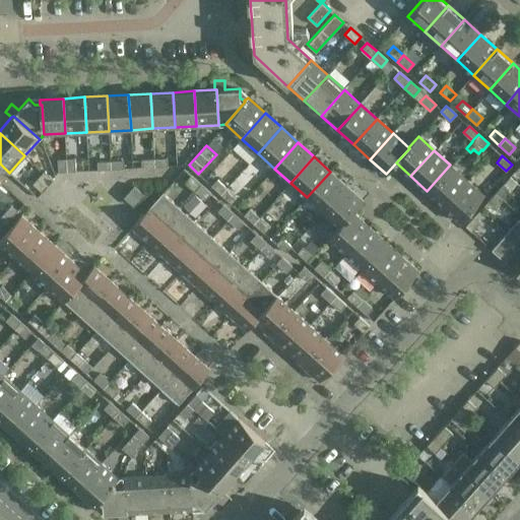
[(155,167),(154,157),(141,158),(141,168),(155,167)]
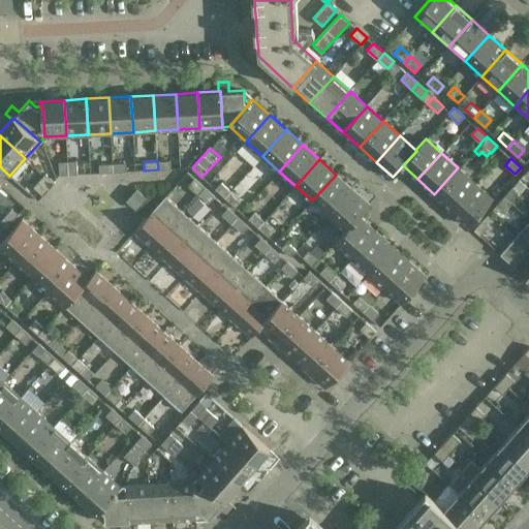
[(158,169),(170,168),(170,160),(157,160),(158,169)]
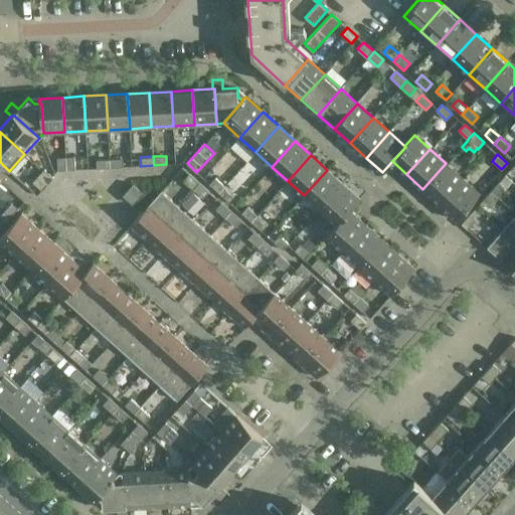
[(66,170),(75,169),(74,157),(66,158),(66,170)]
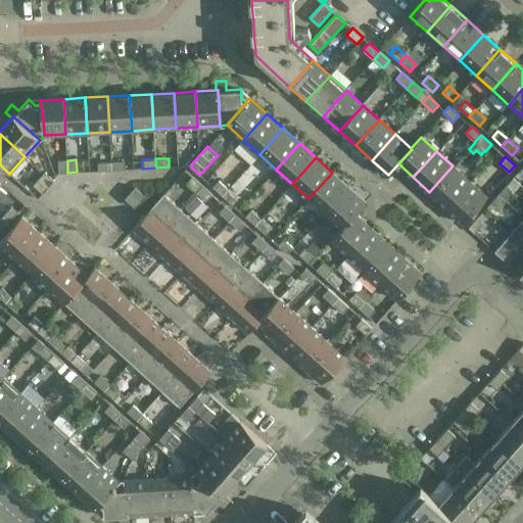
[(67,173),(67,160),(58,160),(58,173),(67,173)]
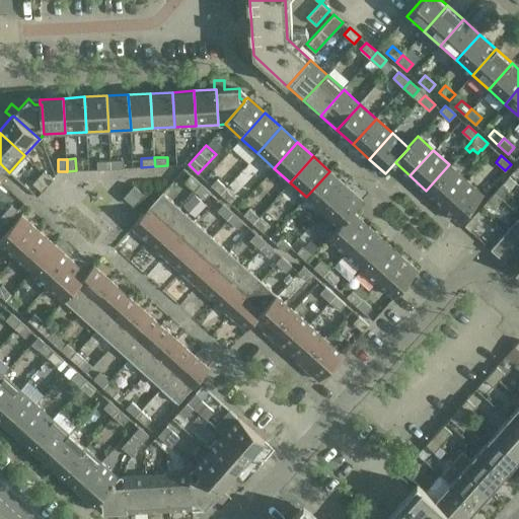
[(110,160),(110,168),(124,168),(124,159),(110,160)]
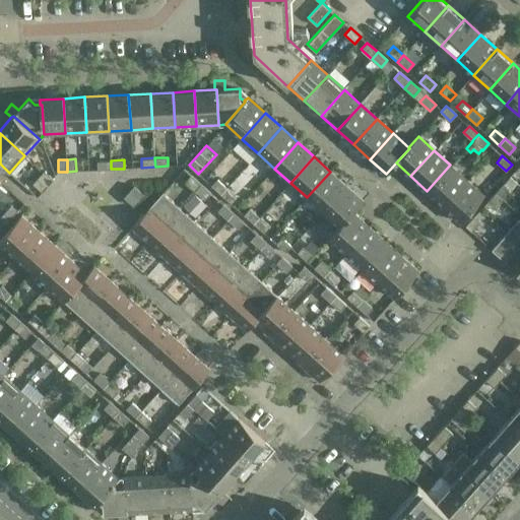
[(96,161),(98,170),(111,169),(111,160),(96,161)]
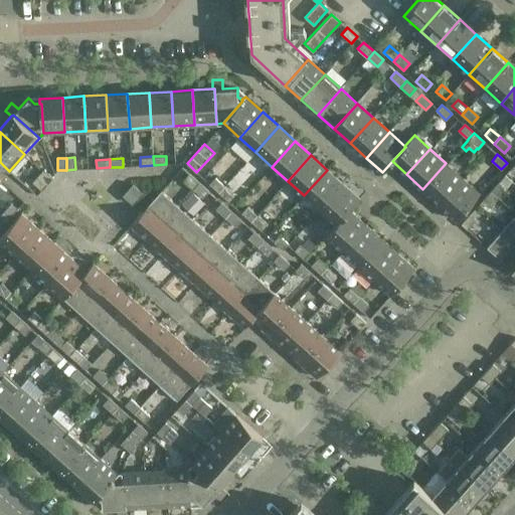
[(446,163),(422,189),(439,203),(462,178),(446,163)]
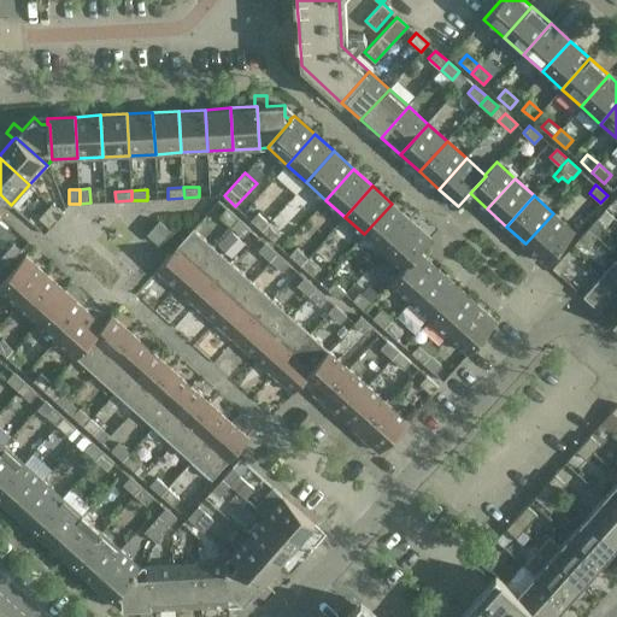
[(64,212),(63,212),(53,203),(46,210),(58,219),(64,212)]
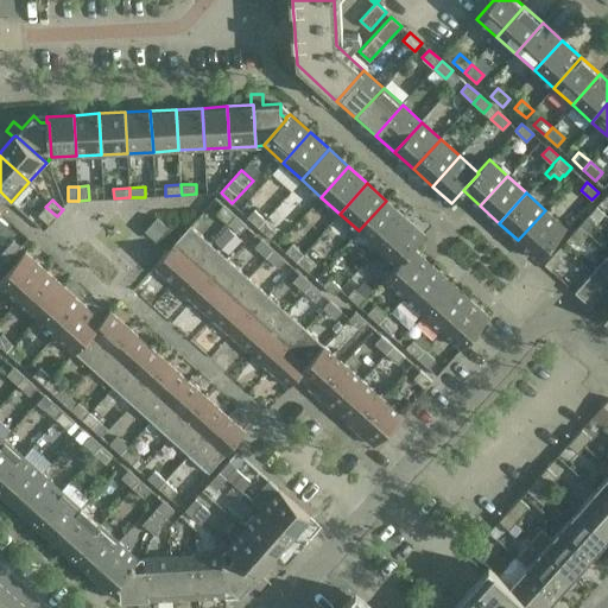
[(386,201),(359,230),(378,248),(405,217),(386,201)]
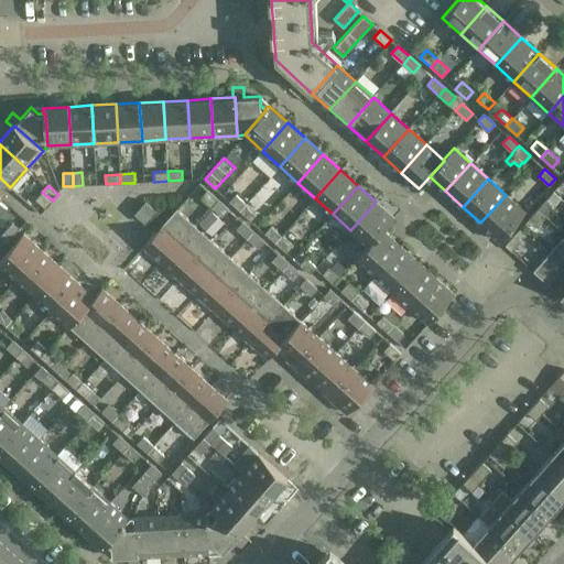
[(212,206),(218,199),(207,190),(201,196),(212,206)]
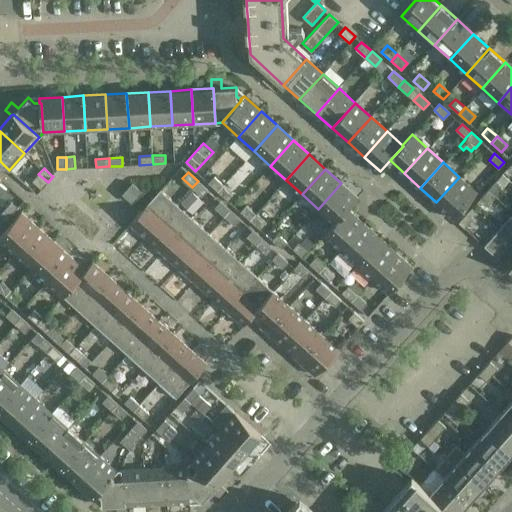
[(48,182),(38,174),(33,181),(42,189),(48,182)]
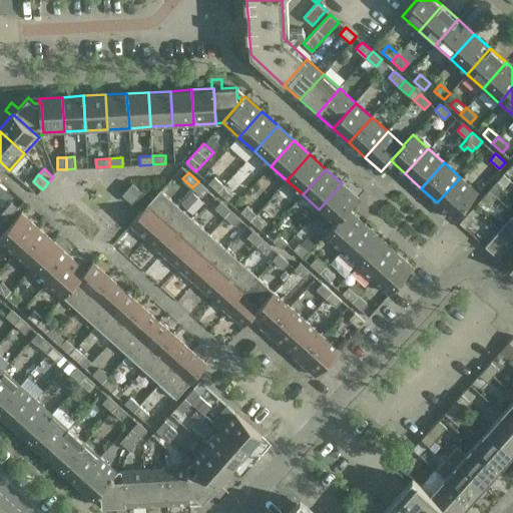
[(213,176),(208,182),(218,191),(224,185),(213,176)]
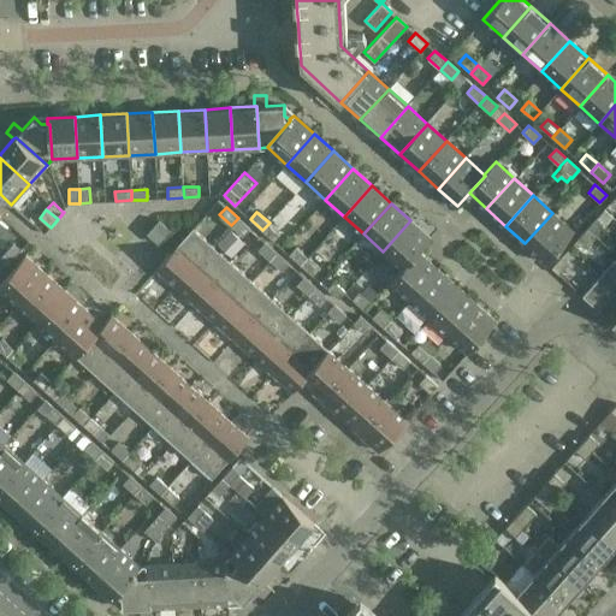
[(552,213),(525,243),(546,262),(574,231),(552,213)]
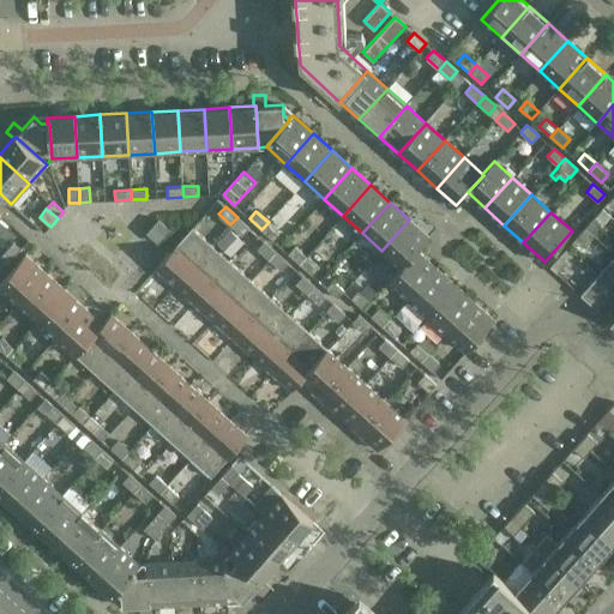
[(603,222),(595,216),(585,227),(593,234),(603,222)]
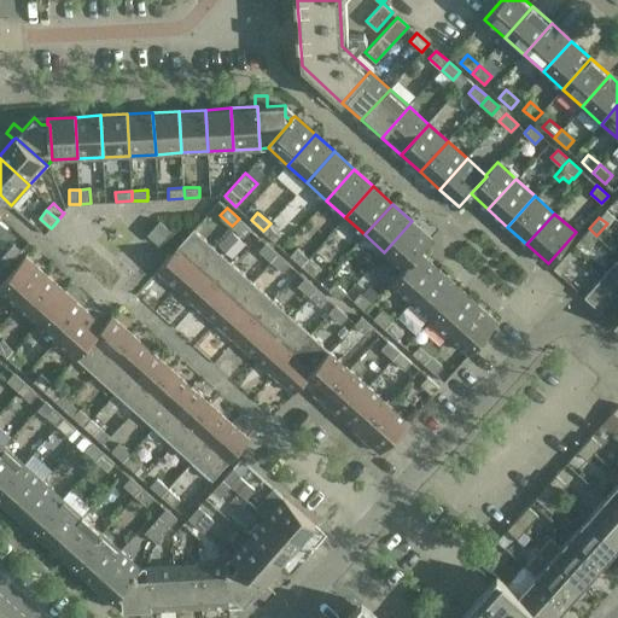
[(244,237),(250,229),(239,219),(232,226),(244,237)]
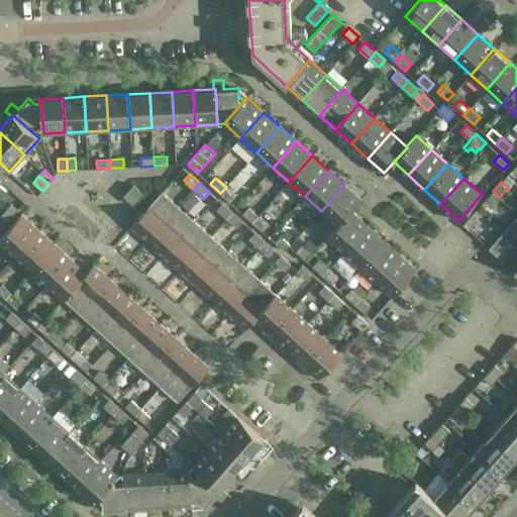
[(133,184),(123,196),(133,205),(143,193),(133,184)]
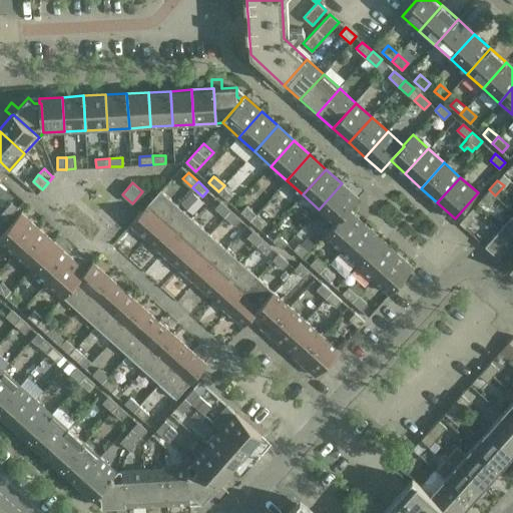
[(342,183),(319,209),(335,223),(336,223),(349,209),(359,198),(342,183)]
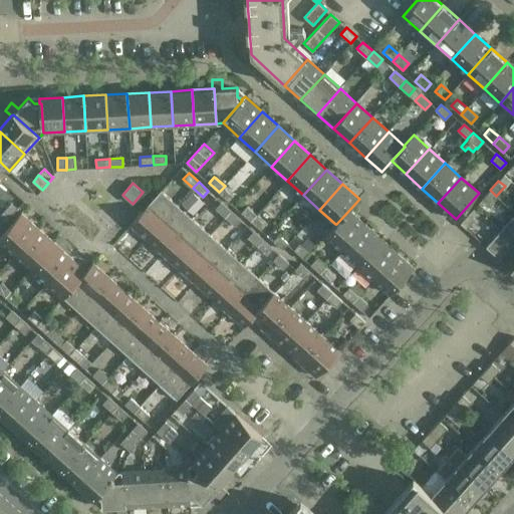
[(225,186),(219,192),(228,201),(234,194),(225,186)]
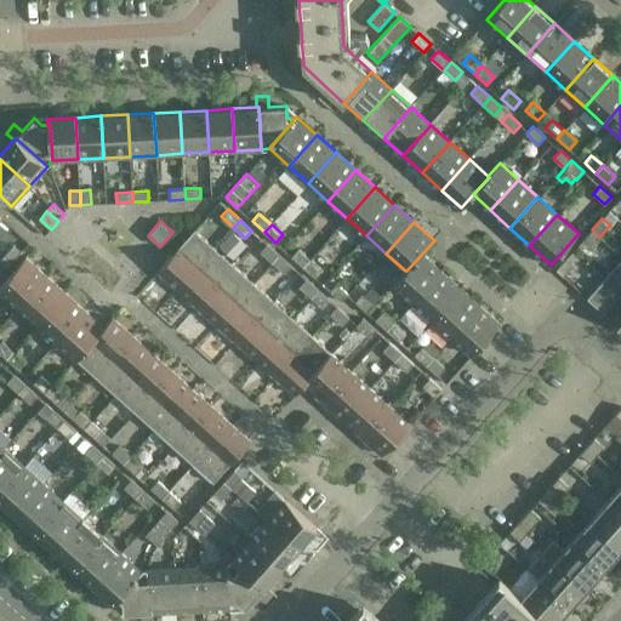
[(194,229),(158,271),(177,289),(215,248),(194,229)]
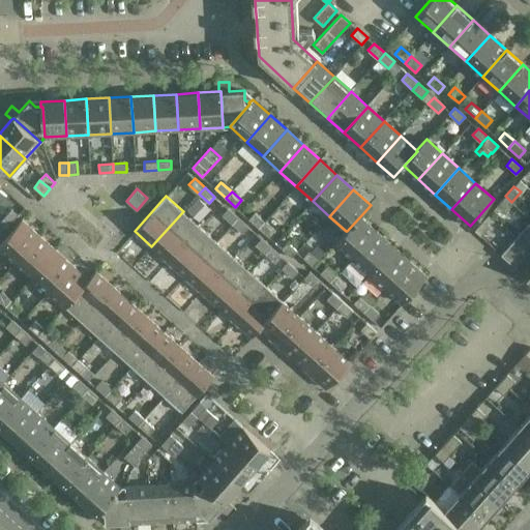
[(511,202),(505,196),(496,206),(502,212),(511,202)]
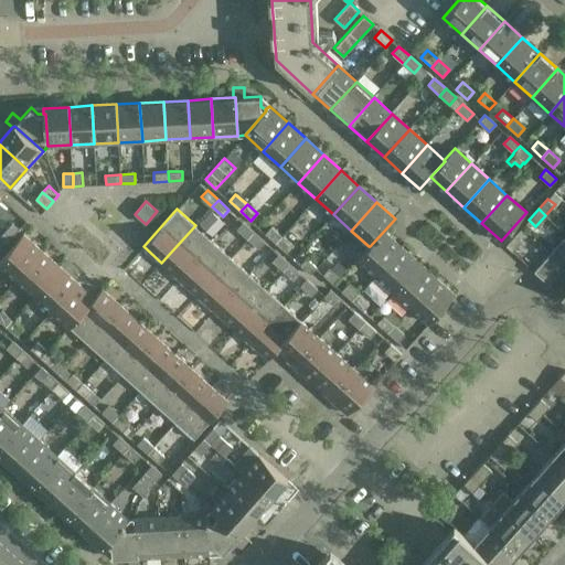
[(10,238),(20,227),(12,222),(3,232),(10,238)]
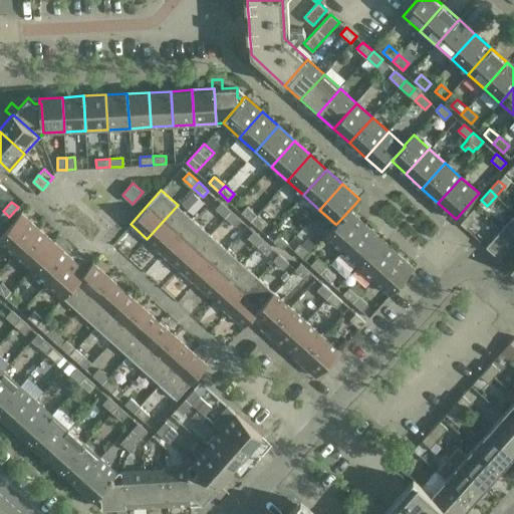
[(225,217),(231,211),(221,202),(215,208),(225,217)]
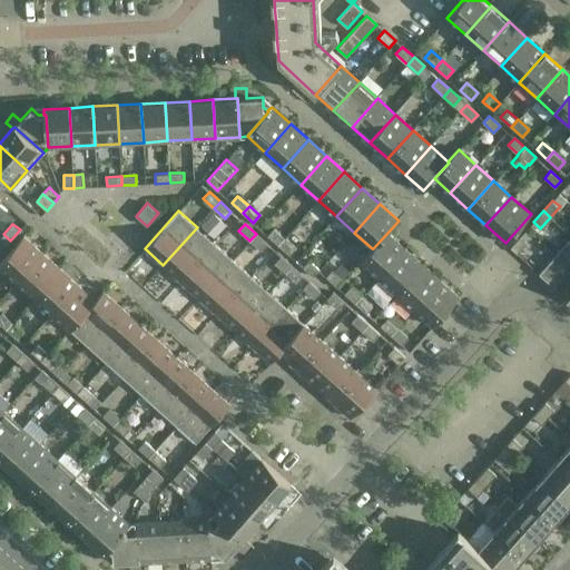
[(197,227),(163,265),(182,281),(215,243),(197,227)]
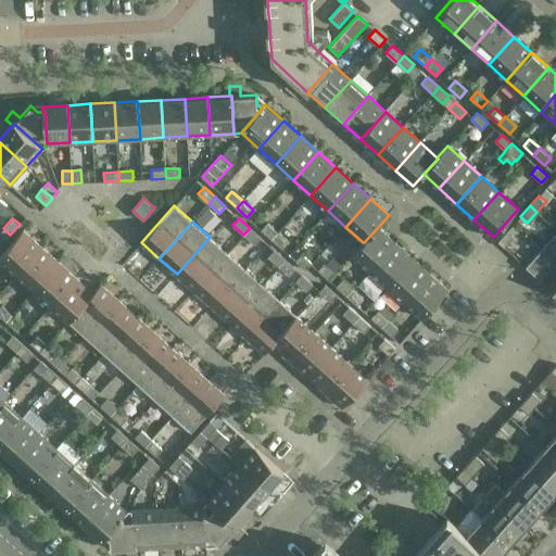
[(267,222),(261,229),(272,239),(278,232),(267,222)]
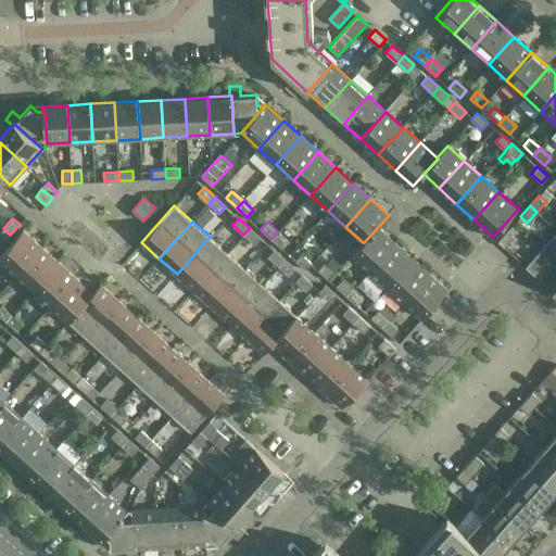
[(364,242),(363,242),(352,253),(369,269),(394,242),(378,227),(364,242)]
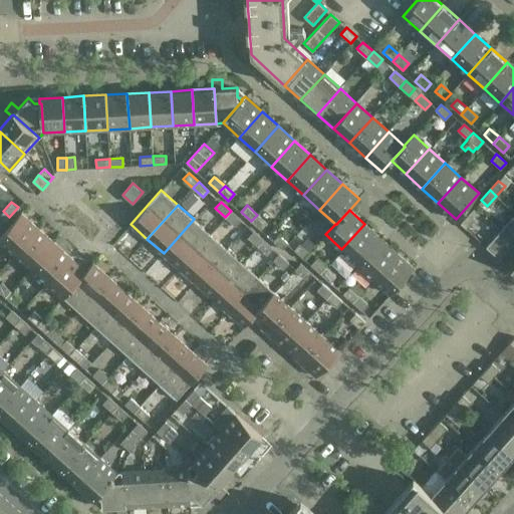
[(9,217),(3,211),(0,214),(0,226),(0,227),(9,217)]
